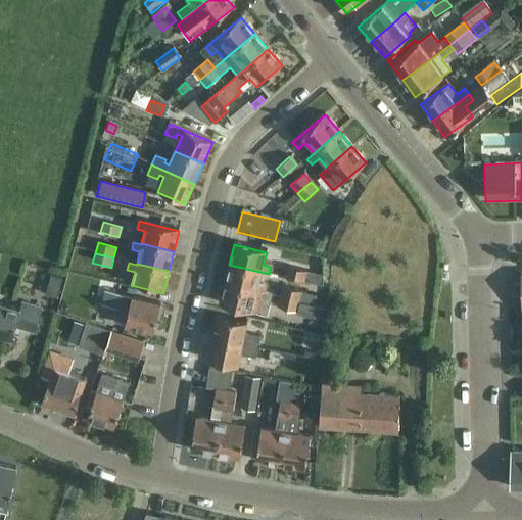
[(269,275),(269,274),(229,265),(224,284),(265,294),(266,288),(258,286),(262,273),(269,275)]
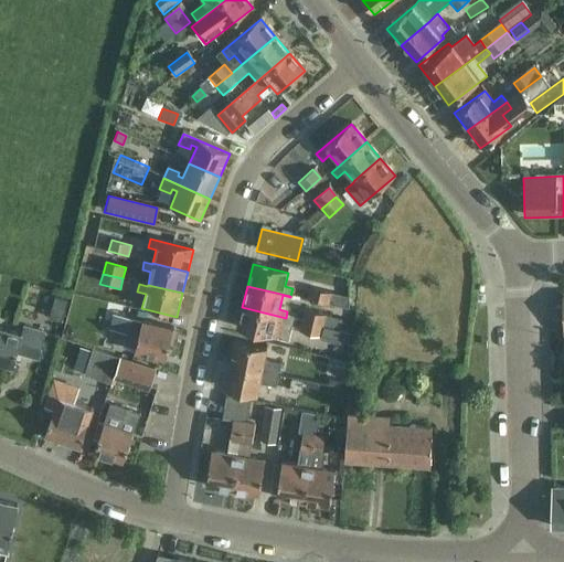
[(307,300),(326,305),(329,294),(310,289),(307,300)]
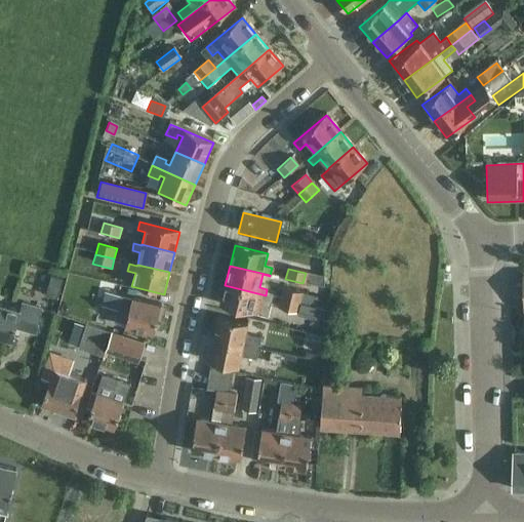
[(523,302),(523,314),(523,313),(523,276),(522,276),(522,287),(515,287),(516,302),(523,302)]
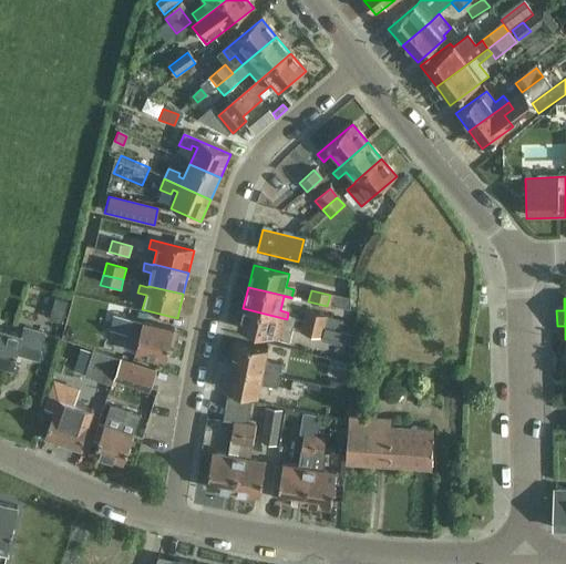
[(295,321),(286,320),(287,319),(243,308),(237,331),(289,345),(295,321)]
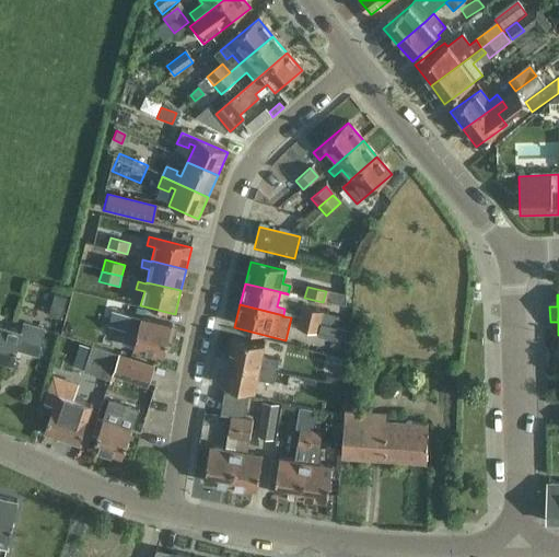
[(302,308),(299,320),(317,324),(321,313),(302,308)]
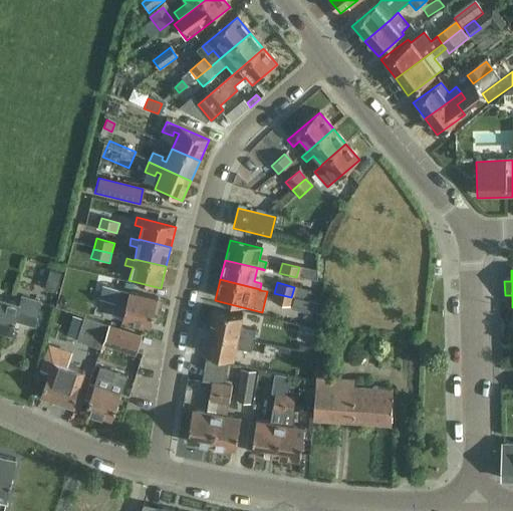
[(104,286),(100,300),(125,306),(121,320),(151,327),(158,300),(104,286)]
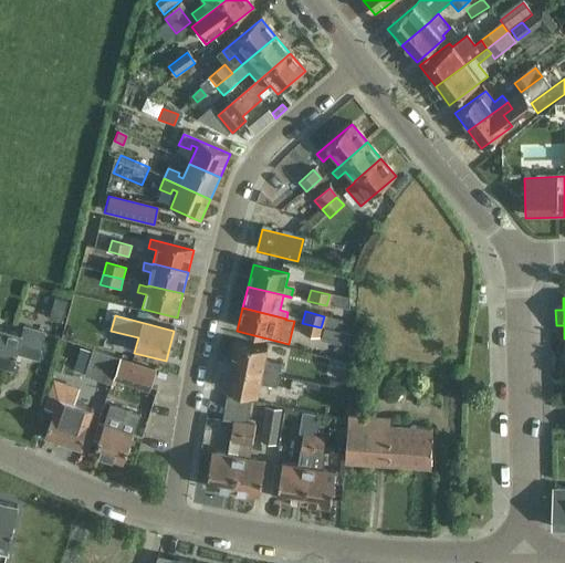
[(318,339),(321,327),(302,323),(300,334),(318,339)]
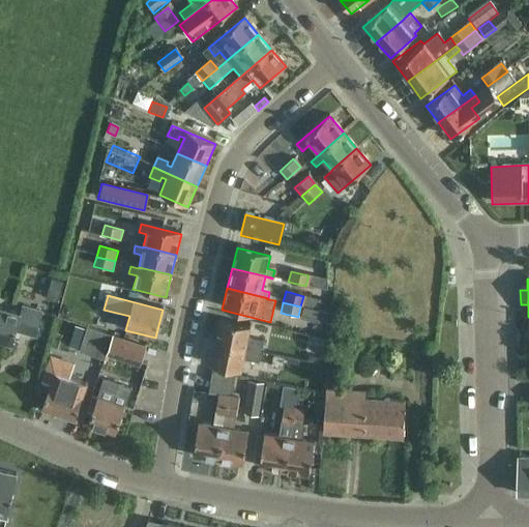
[(0,342),(11,346),(16,332),(34,339),(41,313),(23,306),(20,314),(0,308),(0,342)]
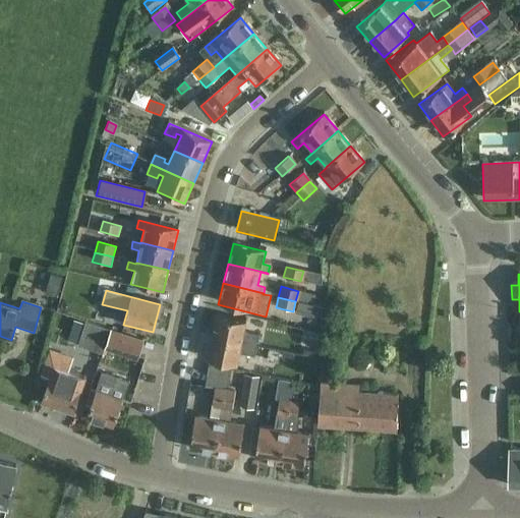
[(295,301),(293,311),(307,314),(309,304),(295,301)]
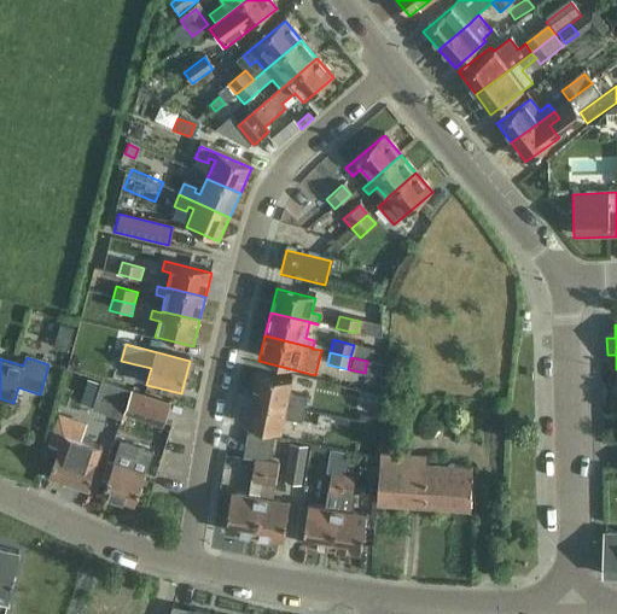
[(255,375),(250,401),(304,411),(306,399),(294,397),(292,401),(287,401),(291,381),(255,375)]
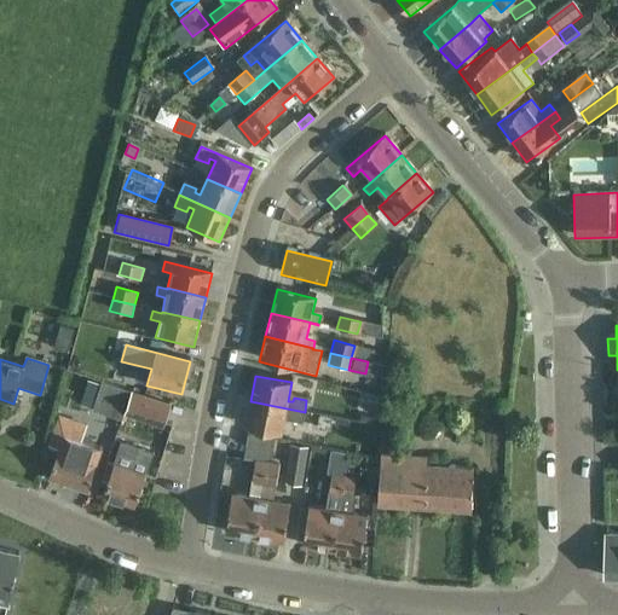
[(121,423),(131,394),(102,384),(92,413),(121,423)]
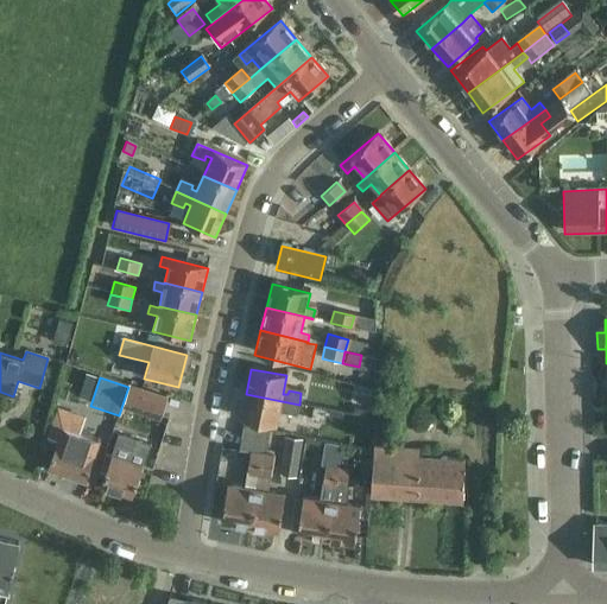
[(124,407),(159,420),(166,399),(131,386),(124,407)]
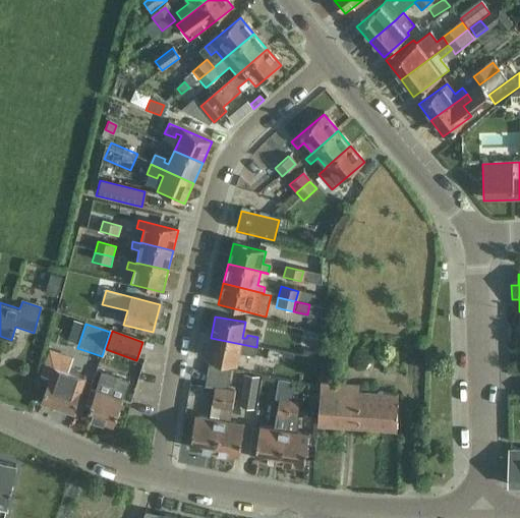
[(254,357),(256,347),(211,338),(207,360),(236,366),(239,350),(243,351),(243,355),(254,357)]
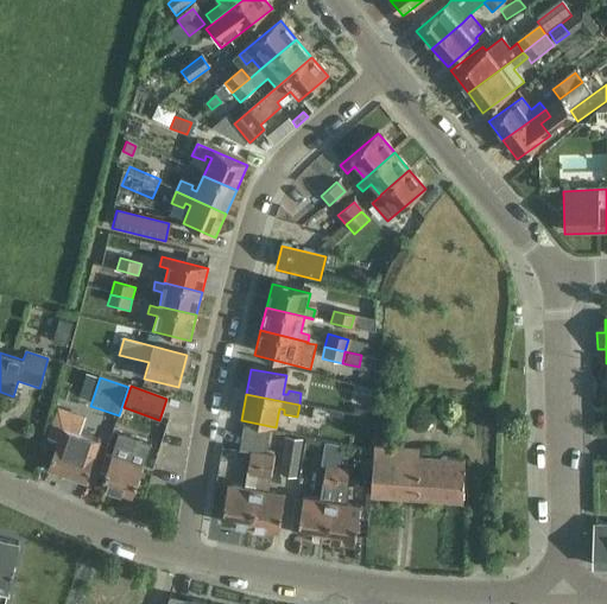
[(265,433),(239,428),(235,450),(261,455),(265,433)]
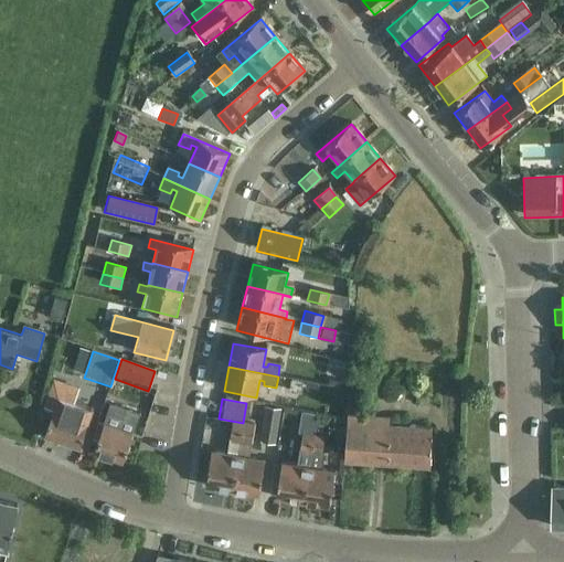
[(56,401),(44,438),(78,451),(92,413),(56,401)]
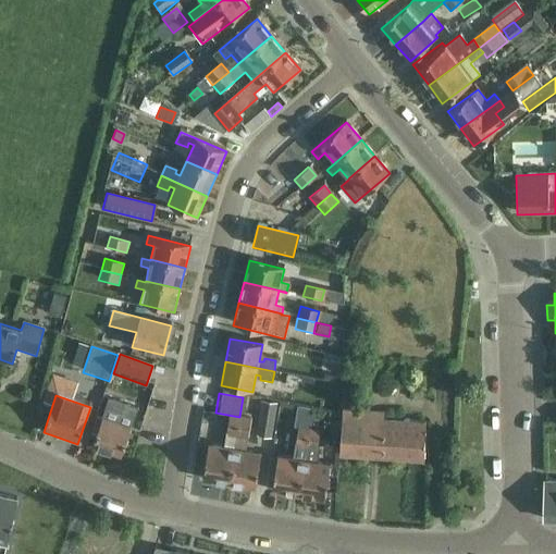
[(102,418),(93,447),(121,457),(131,428),(119,423),(124,405),(109,399),(102,418)]
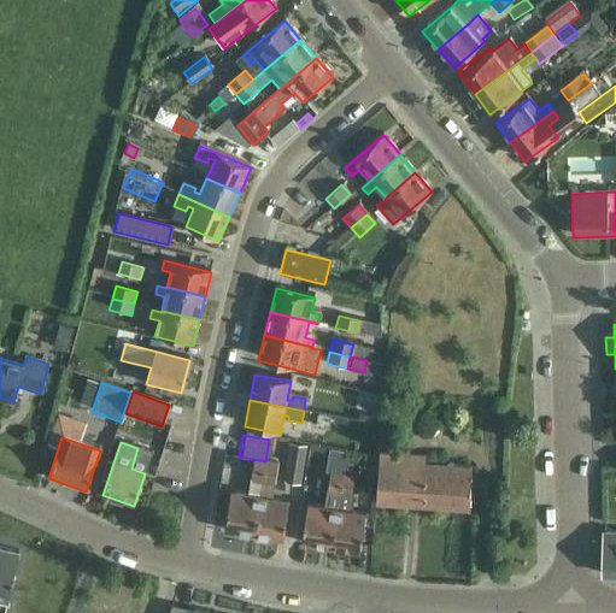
[(305,448),(289,446),(283,483),(299,485),(305,448)]
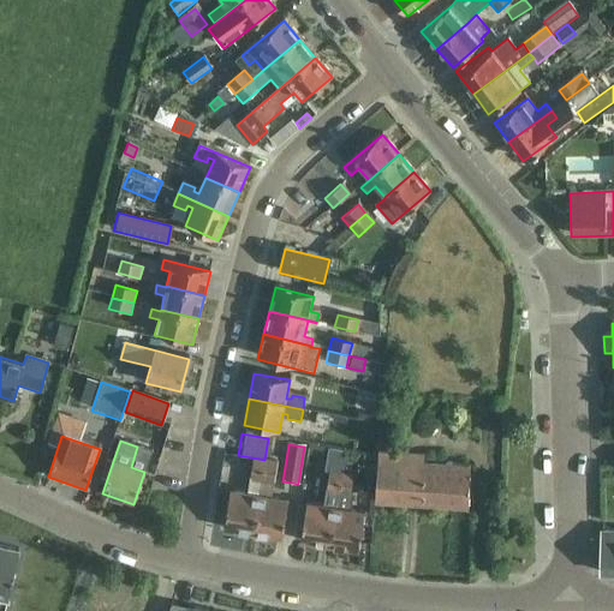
[(424,457),(379,454),(375,503),(468,509),(471,467),(424,463),(424,457)]
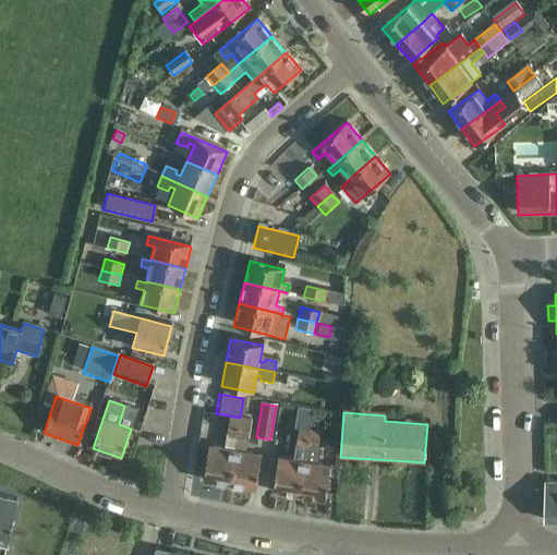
[(229,487),(235,451),(240,419),(228,418),(222,449),(209,447),(203,483),(229,487)]
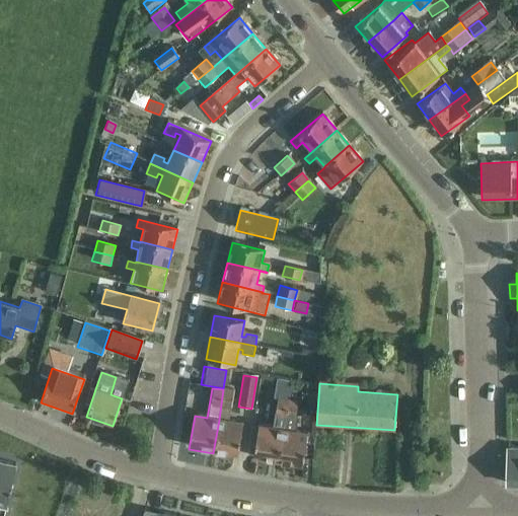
[(242,424),(229,422),(234,391),(223,389),(219,420),(213,453),(237,457),(242,424)]
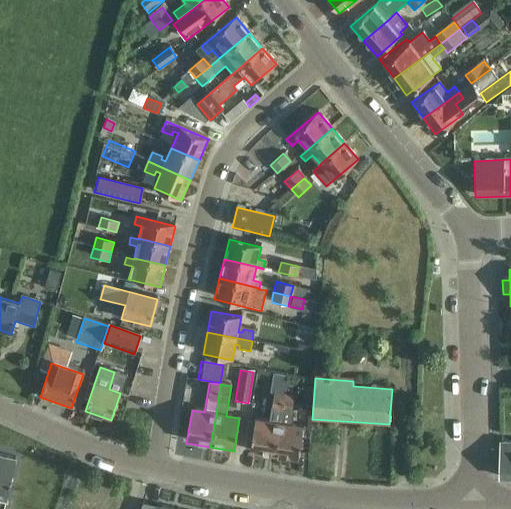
[(273,457),(279,424),(284,394),(273,392),(268,422),(254,420),(249,453),(273,457)]
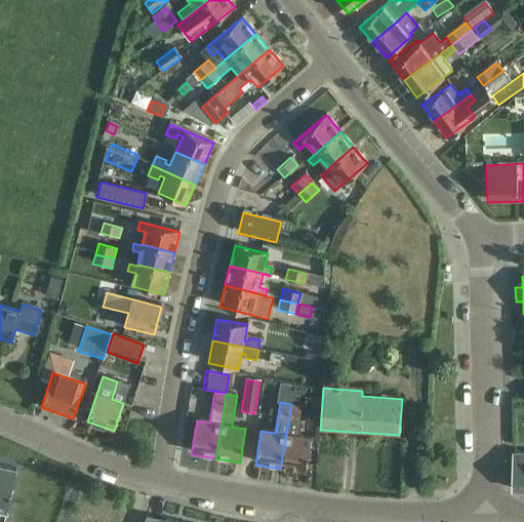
[(306,473),(311,439),(297,437),(301,406),(291,404),(286,435),(280,469),(306,473)]
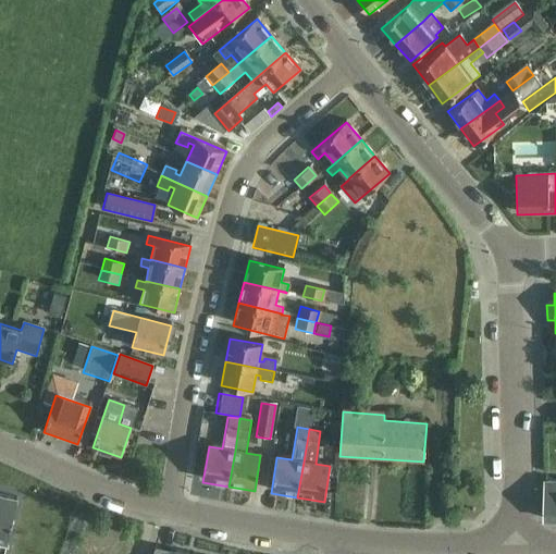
[(555,521),(555,483),(545,483),(544,521),(555,521)]
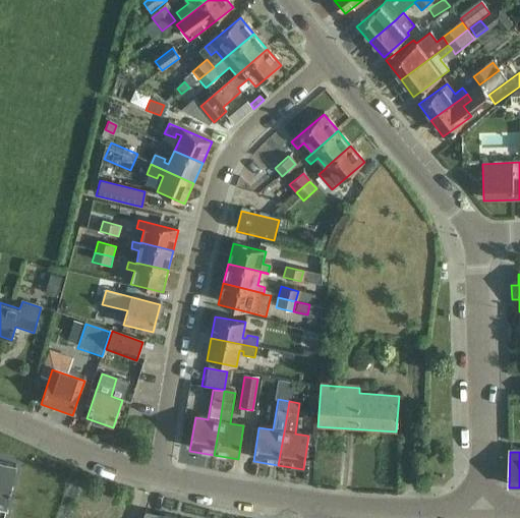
[(0,507),(6,509),(15,467),(0,463),(0,507)]
